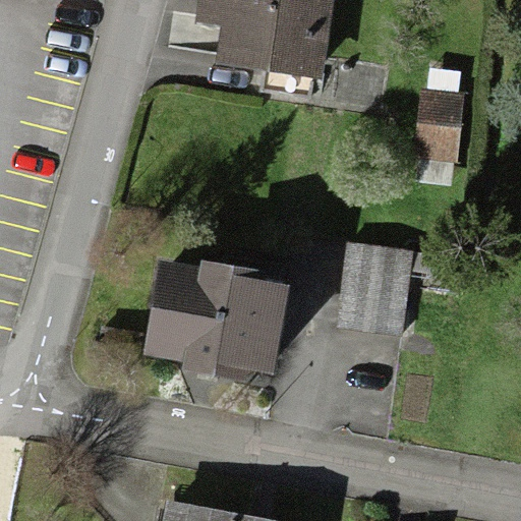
[(323,0),(219,0),(215,55),(317,63),(323,0)]
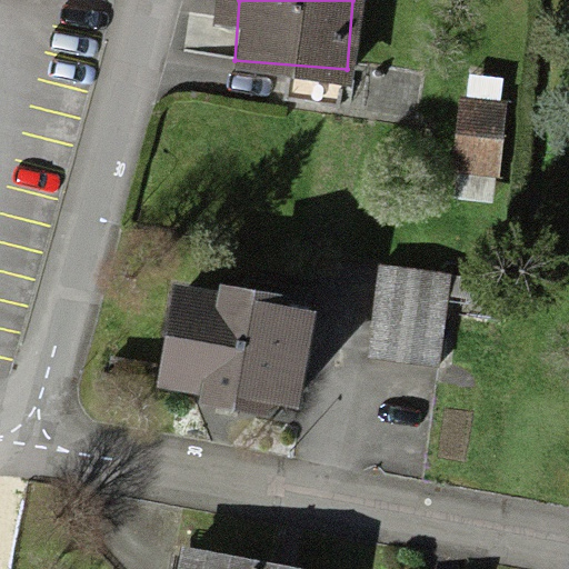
[(515,110),(467,101),(448,203),(496,212),(515,110)]
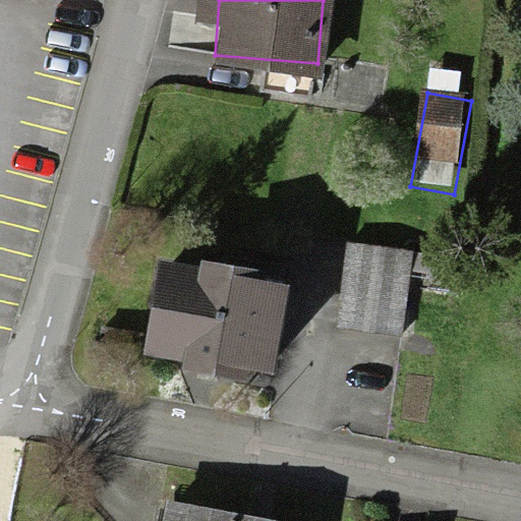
[(447,246),(344,237),(336,329),(403,335),(407,284),(443,287),(447,246)]
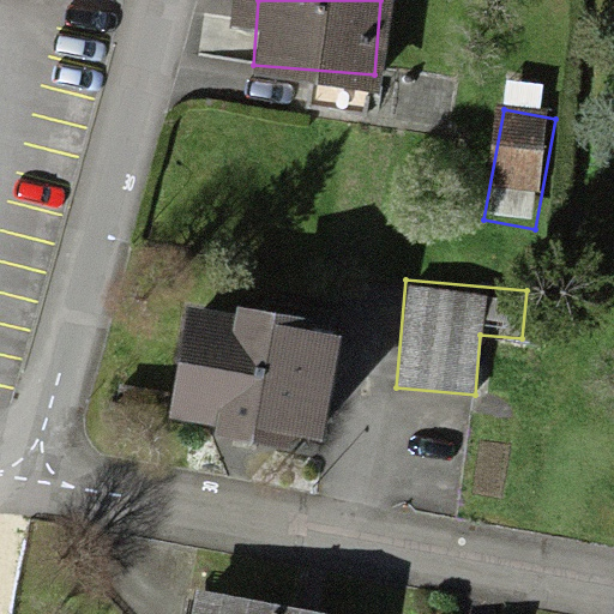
[(234,315),(188,308),(172,414),(218,421),(216,440),(290,452),(294,437),(321,441),(338,337),(311,332),(313,320),(235,308),(234,315)]
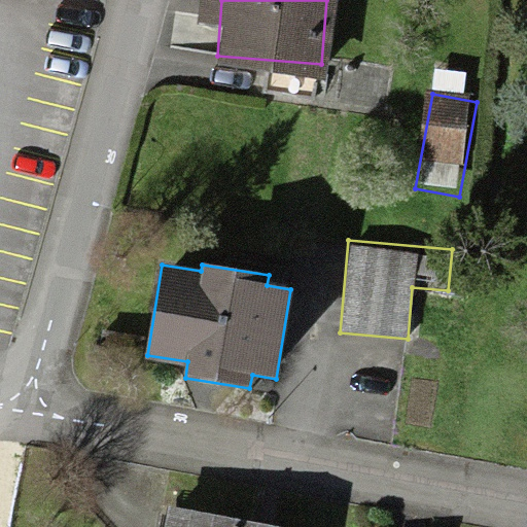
[(296,526),(165,503),(161,526),(296,526)]
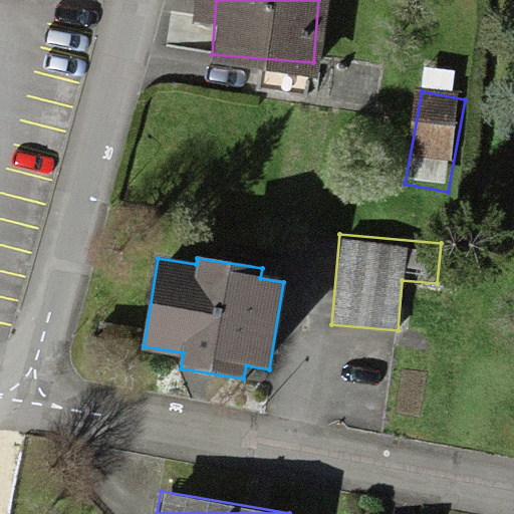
All buildings are outlined.
